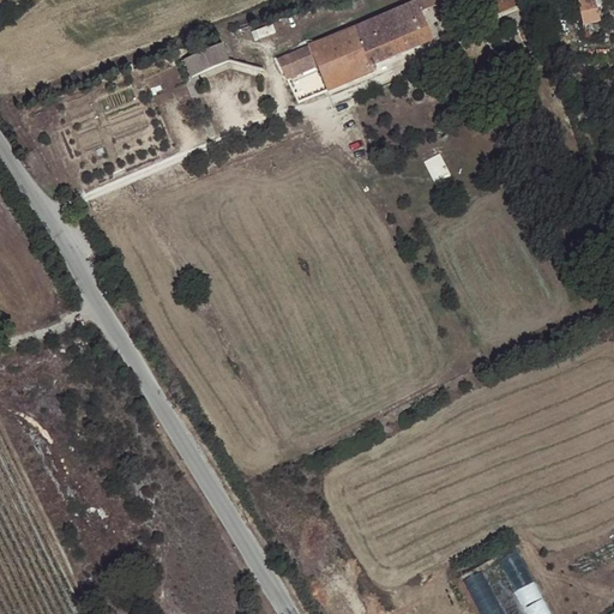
[(435,6),(449,0),(420,0),(392,12),(351,29),(368,68),(369,67),(433,41),(421,12),(435,6)]
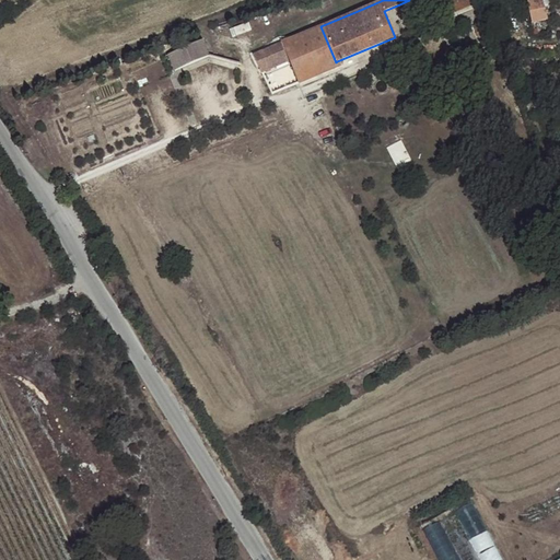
[(474,4),(471,0),(446,0),(430,7),(434,21),(474,4)]
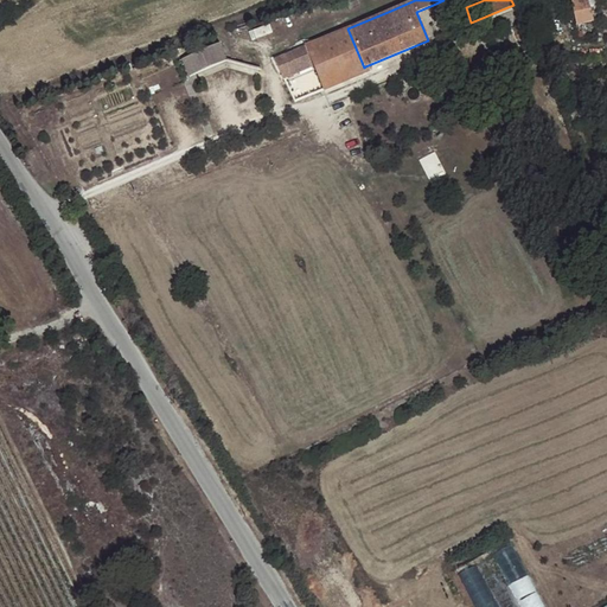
[(593,0),(570,0),(576,24),(593,21),(590,0),(593,0)]
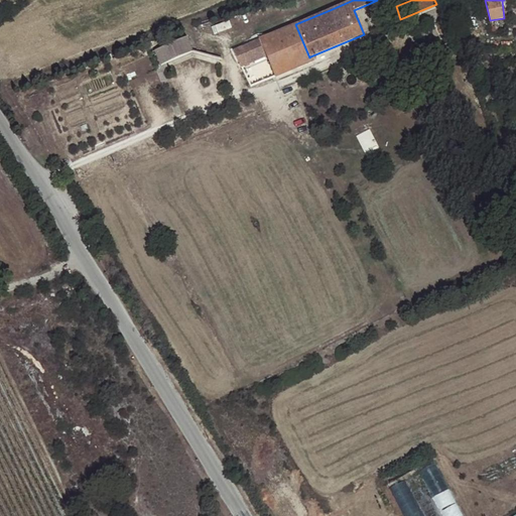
[(434,21),(442,17),(438,7),(430,11),(434,21)]
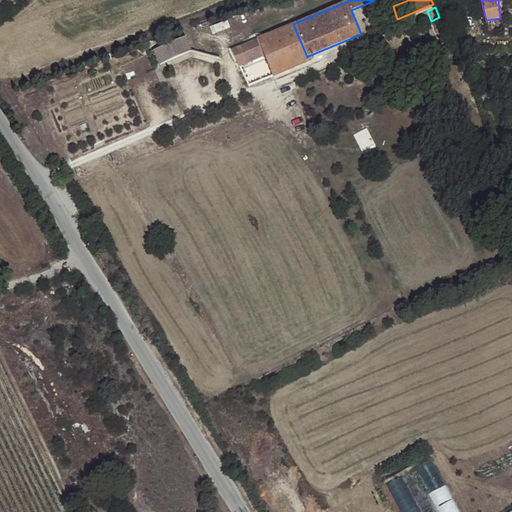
[(368,31),(377,27),(373,17),(363,21),(368,31)]
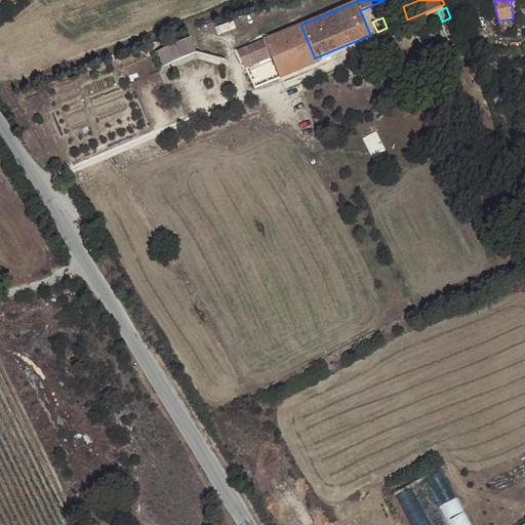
[(450,39),(459,35),(452,21),(444,25),(450,39)]
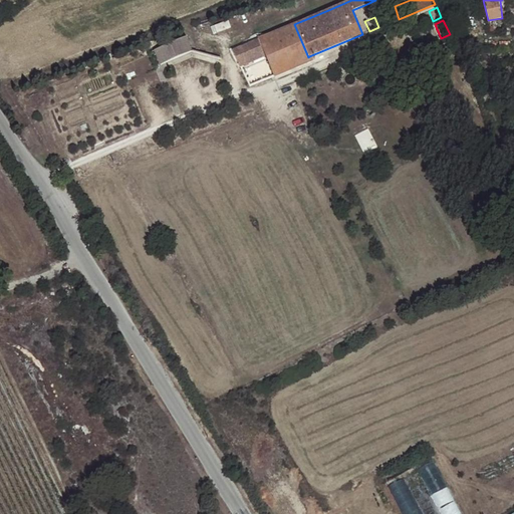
[(311,61),(309,56),(308,57),(294,24),(258,40),(264,53),(266,57),(274,76),(311,61)]
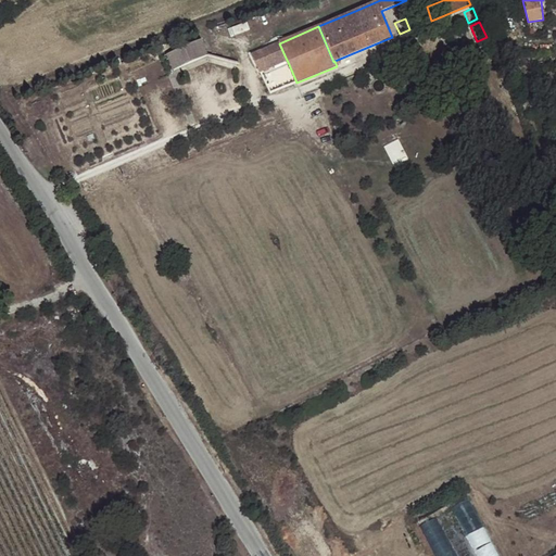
[(174,72),(207,58),(201,41),(167,57),(174,72)]
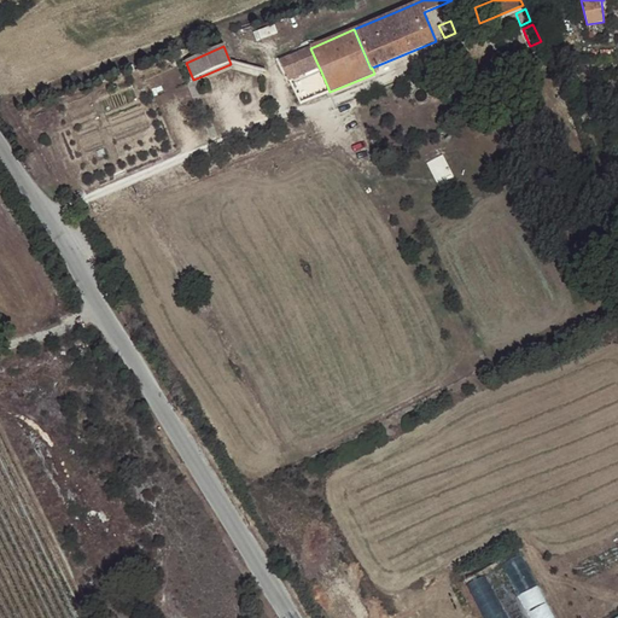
[(287,77),(318,64),(310,48),(279,62),(287,77)]
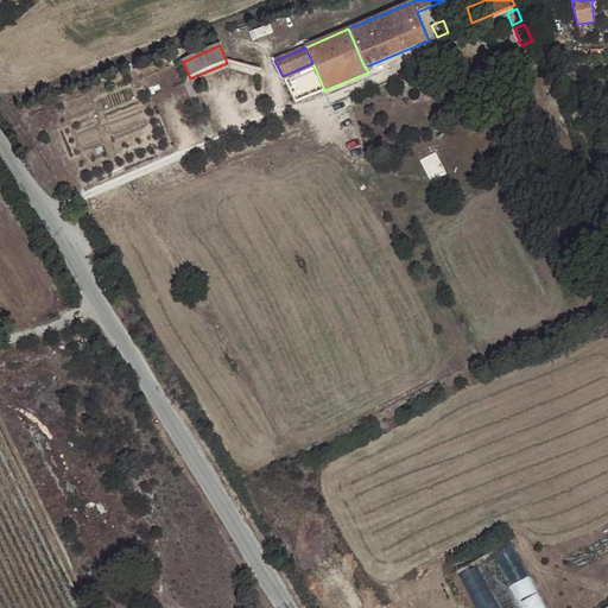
[(312,63),(283,76),(284,80),(315,68),(312,63)]
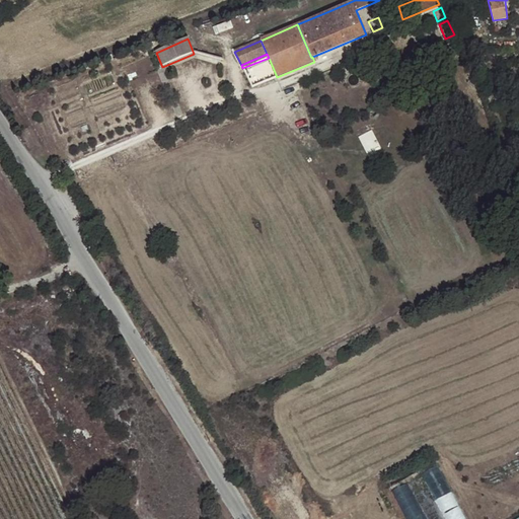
[(431,518),(413,480),(396,489),(411,518),(431,518)]
